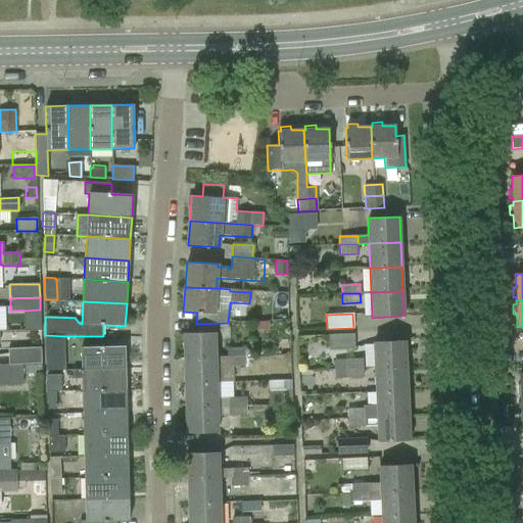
[(183,360),(216,359),(215,333),(182,334),(183,360)]
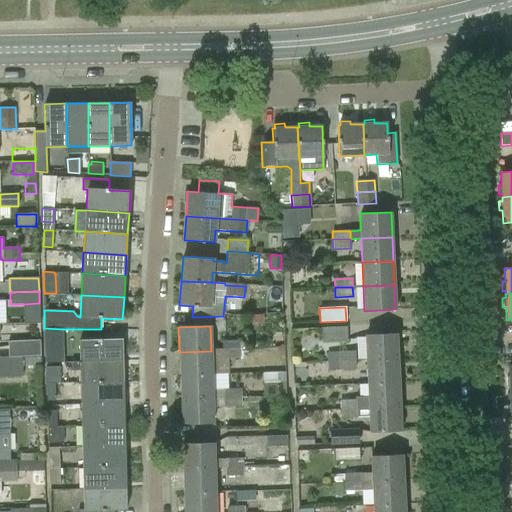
[(321,327),(322,341),(347,340),(346,326),(321,327)]
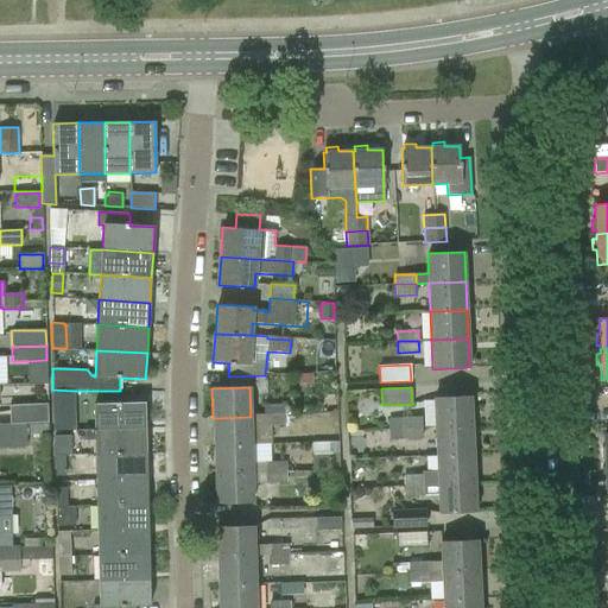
[(52,390),(54,393),(54,404),(74,404),(74,393),(74,391),(52,390)]
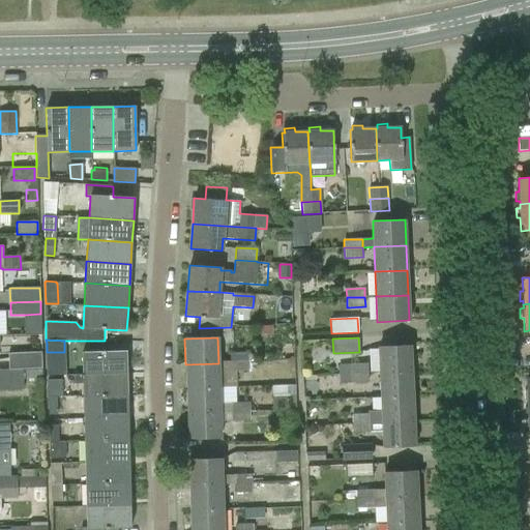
[(294,345),(284,345),(284,360),(294,359),(294,345)]
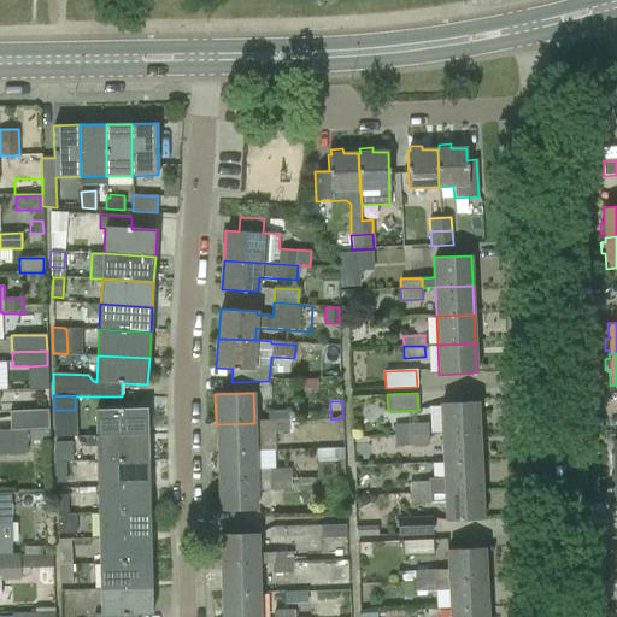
[(442,434),(480,432),(479,403),(440,404),(442,434)]
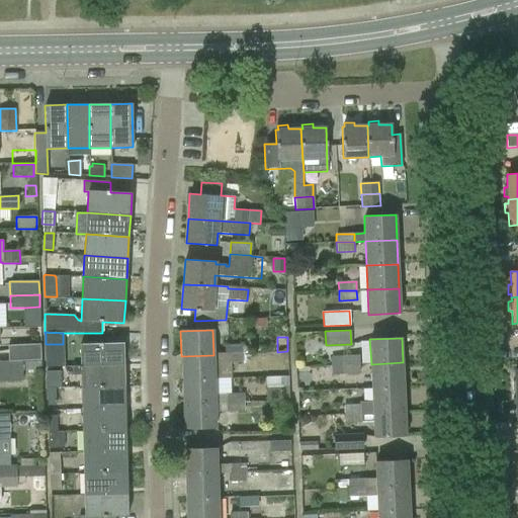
[(81,344),(81,366),(124,366),(123,343),(81,344)]
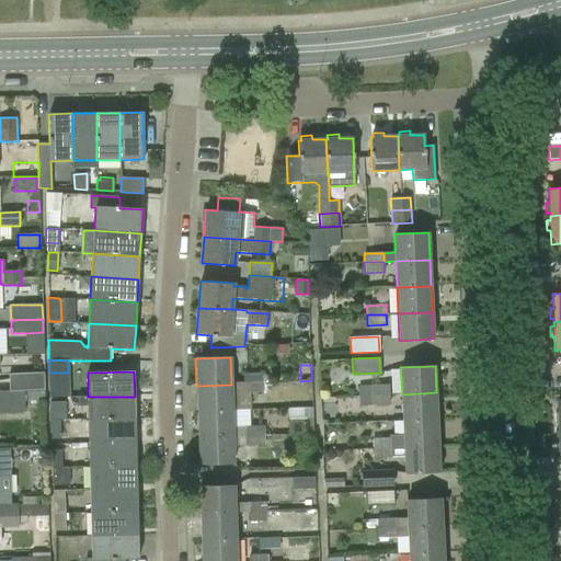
[(23,390),(44,390),(44,373),(9,375),(9,390),(23,390)]
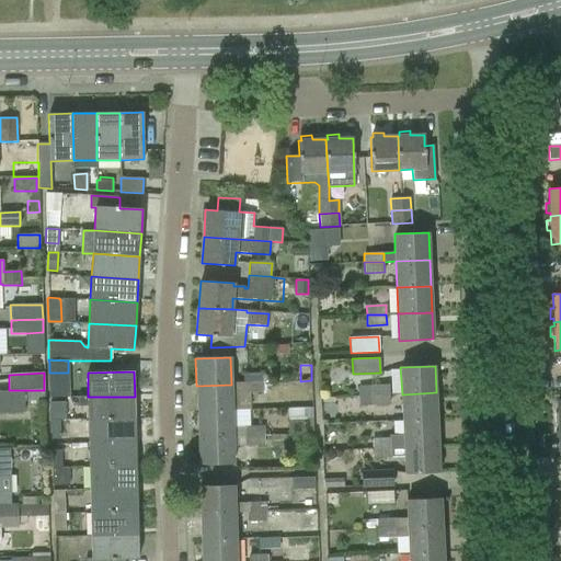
[(262,374),(250,374),(250,384),(263,384),(262,374)]
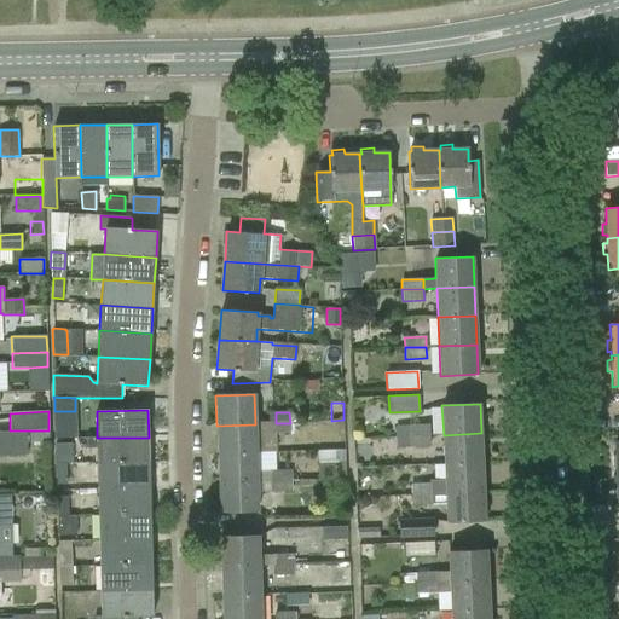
[(276,434),(290,434),(290,423),(276,423),(276,434)]
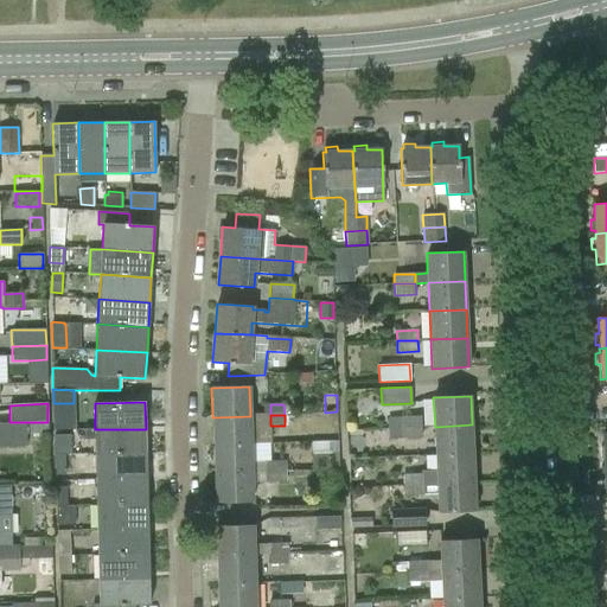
[(213,446),(250,445),(250,416),(212,417),(213,446)]
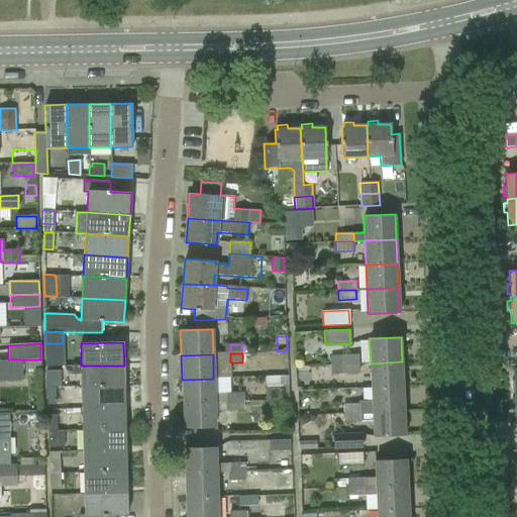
[(358,354),(330,355),(330,365),(358,364),(358,354)]
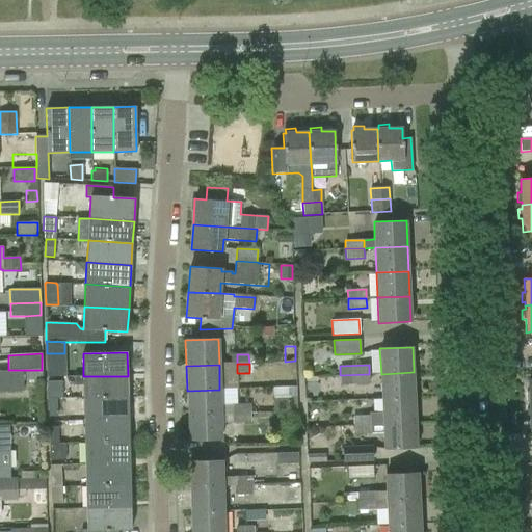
[(0,392),(23,391),(22,370),(8,370),(8,371),(0,371),(0,392)]
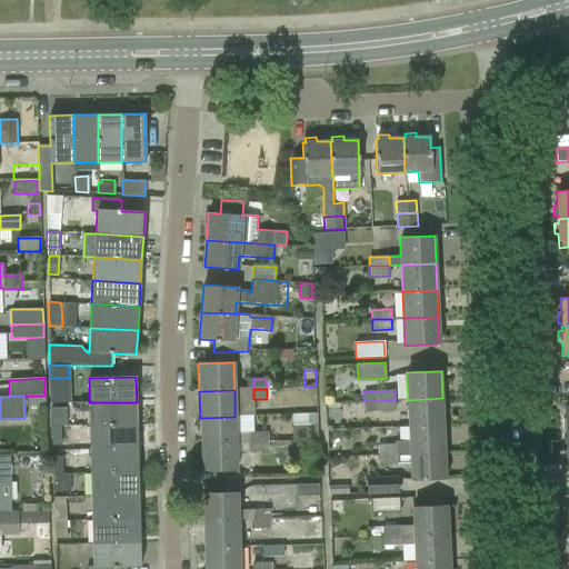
[(409,426),(443,425),(442,398),(408,400),(409,426)]
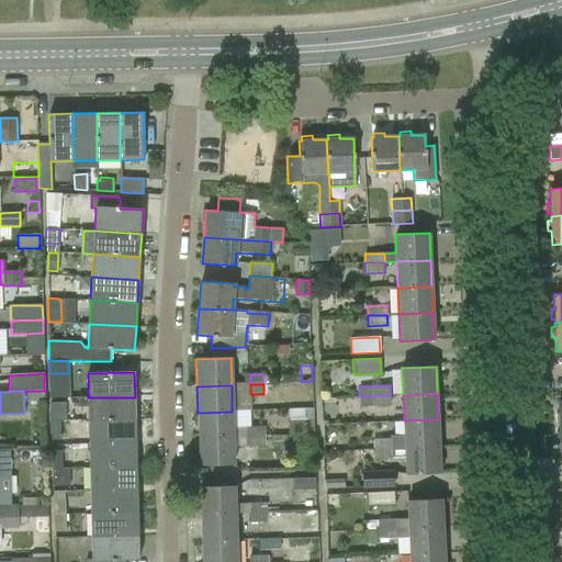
[(360,407),(391,406),(390,395),(359,396),(360,407)]
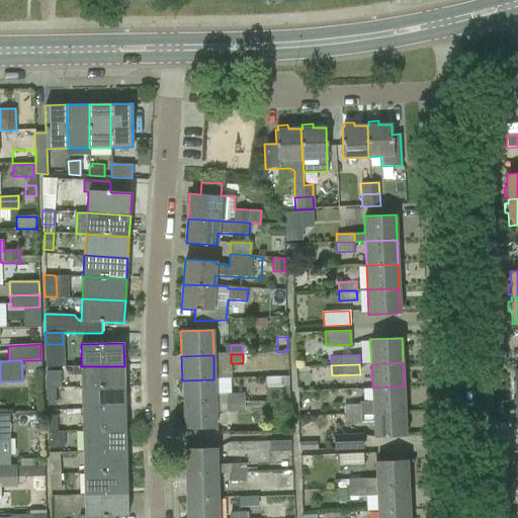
[(82,387),(124,386),(124,366),(81,366),(72,366),(72,375),(81,375),(82,387)]
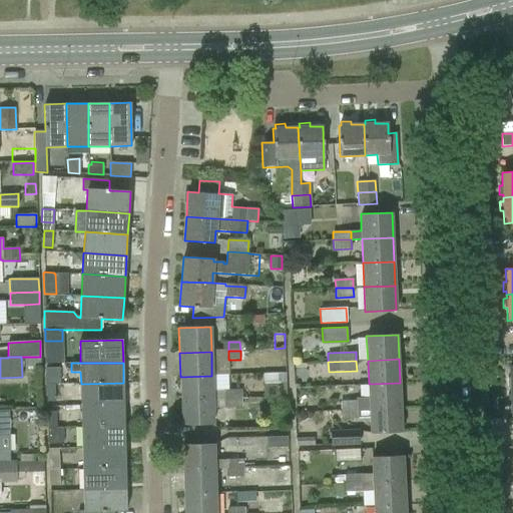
[(59,368),(45,368),(46,385),(54,385),(54,384),(60,384),(59,368)]
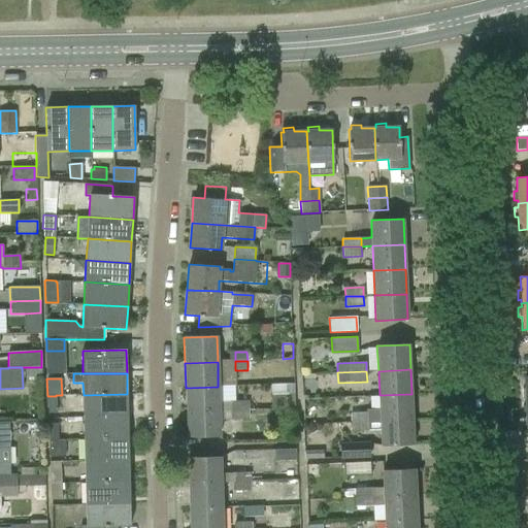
[(187,413),(219,411),(218,387),(186,388),(187,413)]
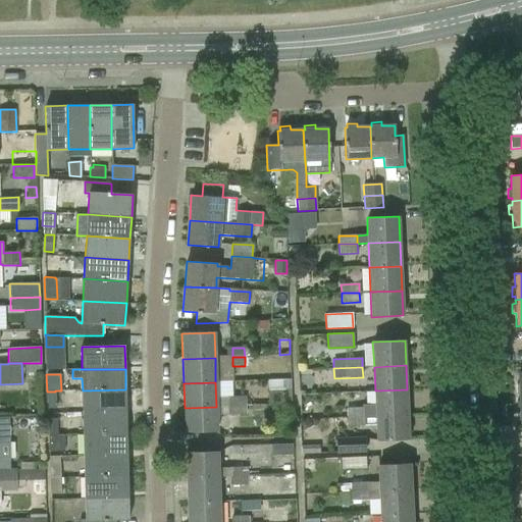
[(125,389),(83,390),(83,412),(126,411),(125,389)]
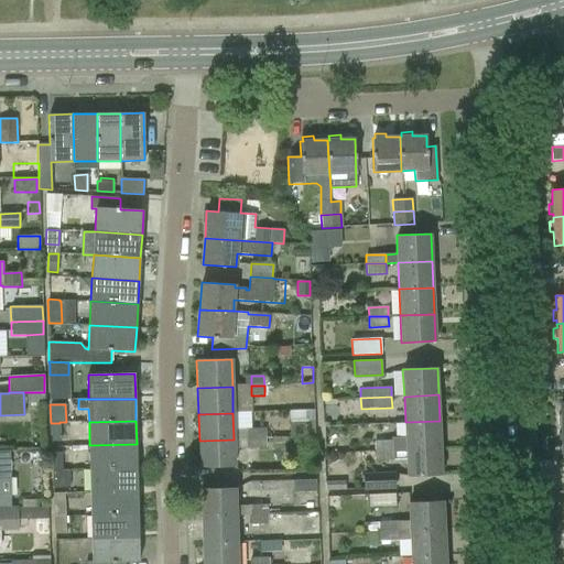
[(314,421),(290,422),(290,437),(315,436),(314,421)]
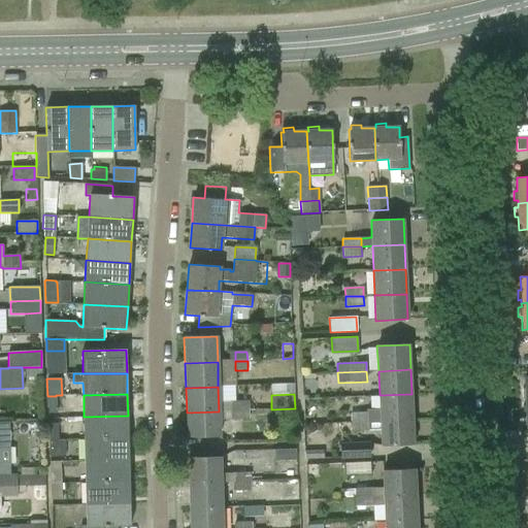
[(411,394),(380,395),(380,411),(381,420),(413,419),(411,394)]
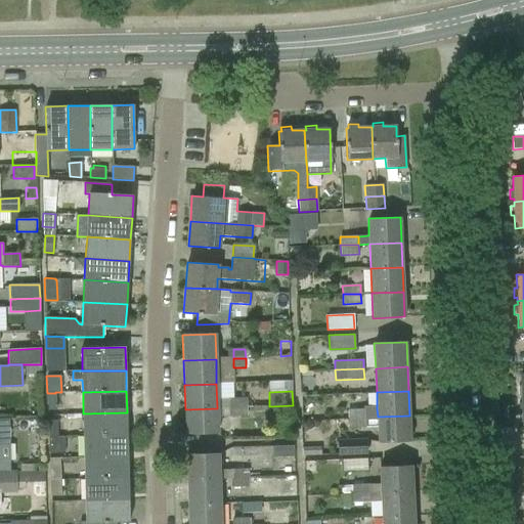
[(48,410),(56,409),(55,393),(47,393),(48,410)]
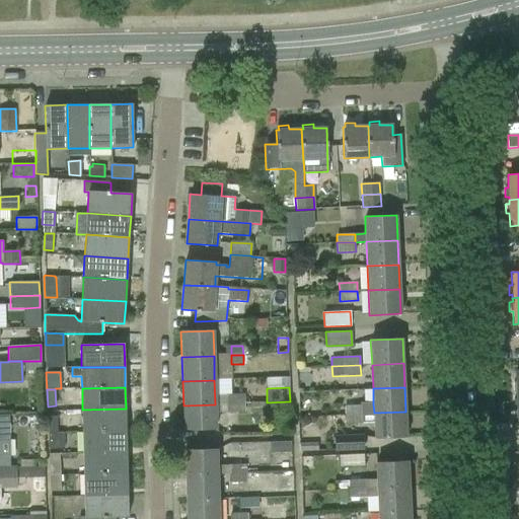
[(244,403),(249,403),(249,394),(227,394),(227,404),(244,403)]
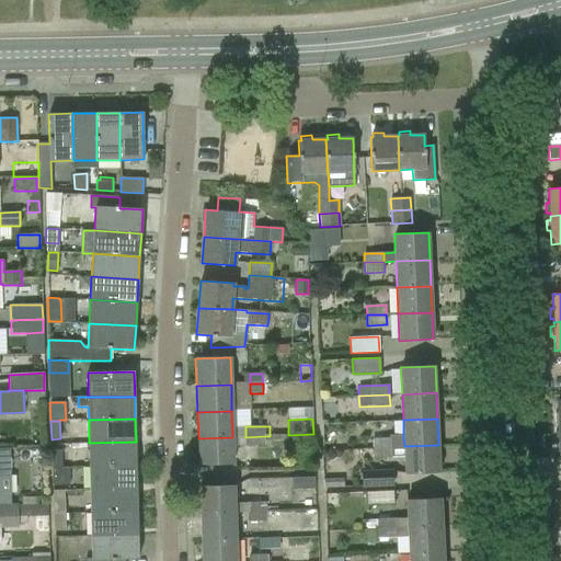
[(245,437),(244,437),(244,446),(264,446),(264,436),(245,437)]
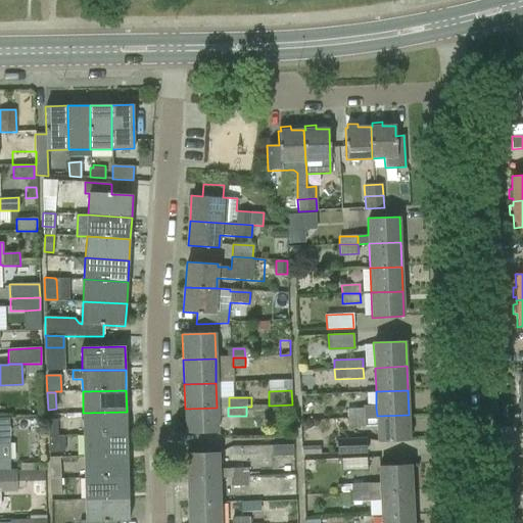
[(217,408),(185,409),(185,434),(218,433),(217,408)]
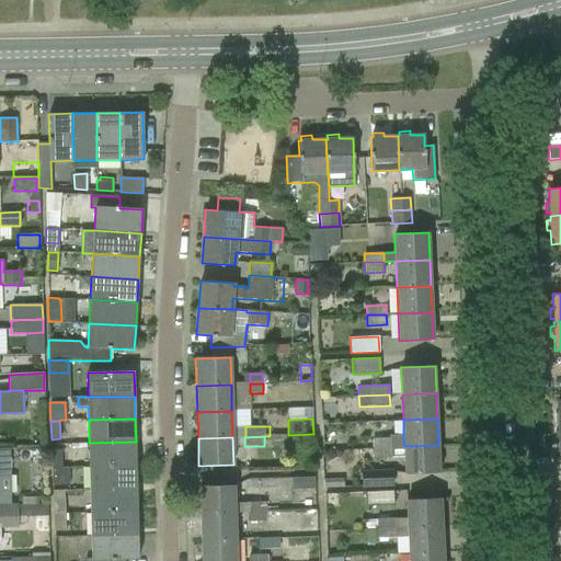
[(373,438),(373,445),(373,447),(391,447),(390,438),(373,438)]
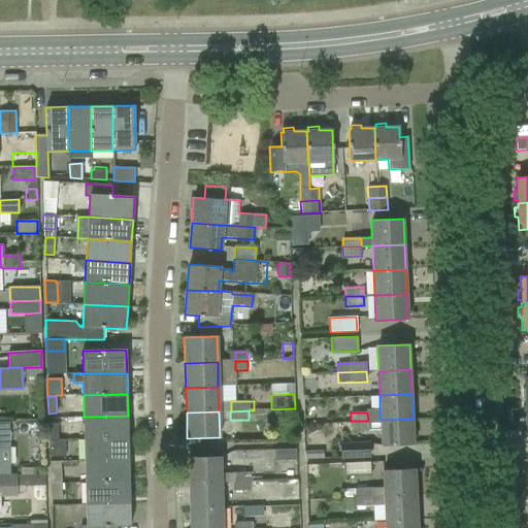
[(128,416),(84,417),(85,439),(128,438),(128,416)]
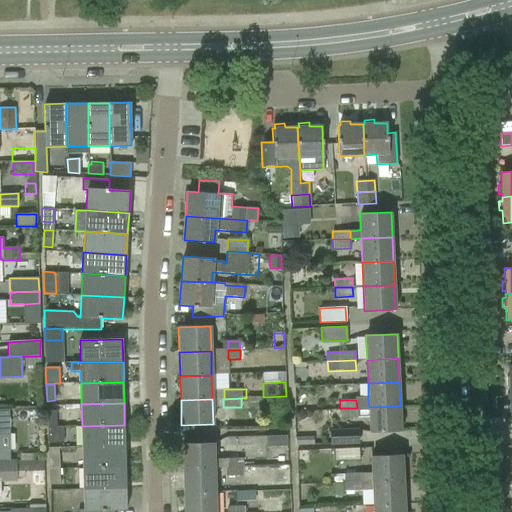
[(357,418),(357,417),(357,408),(340,408),(340,406),(327,407),(328,419),(357,418)]
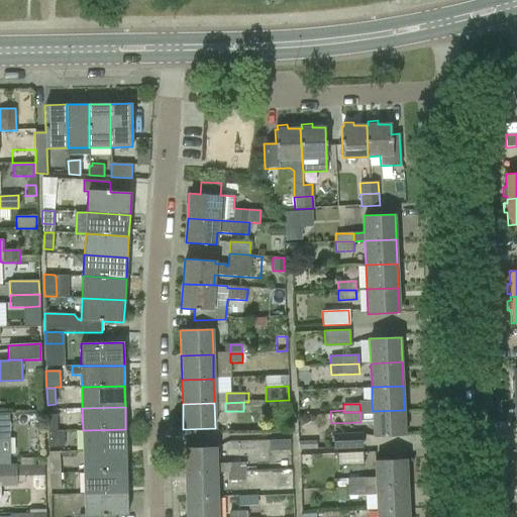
[(373,411),(360,412),(360,421),(373,420),(374,436),(405,434),(404,410),(373,411)]
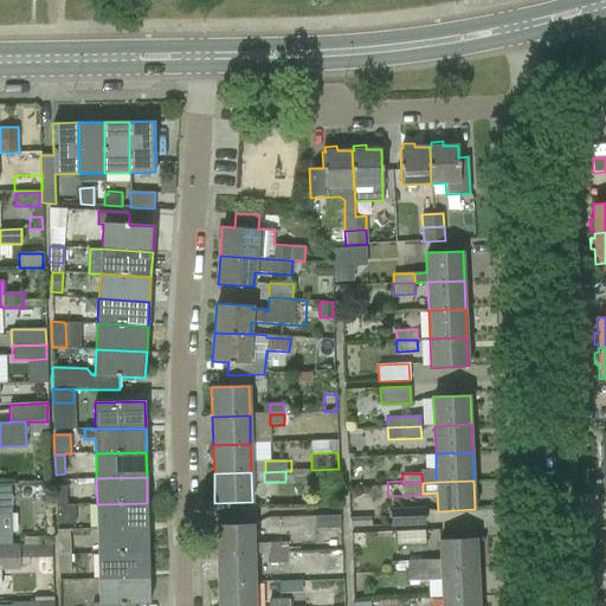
[(0,546),(13,546),(13,545),(12,484),(0,484),(0,546)]
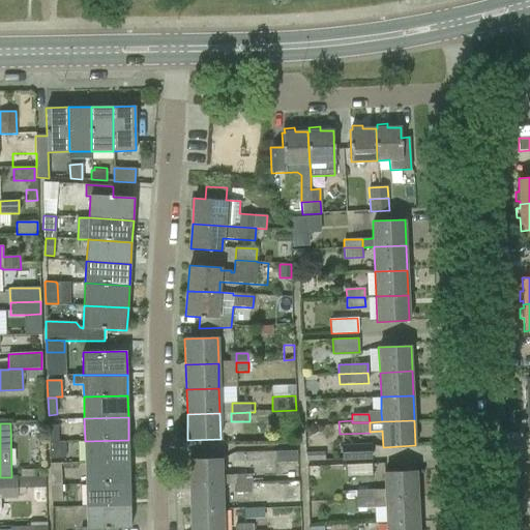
[(58,425),(49,425),(49,441),(58,441),(58,425)]
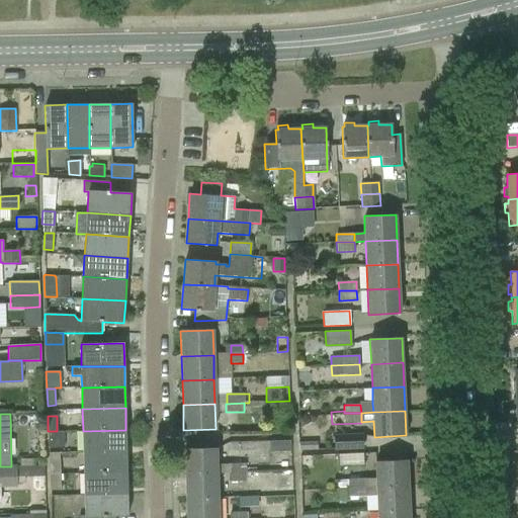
[(125,430),(83,431),(84,452),(126,451),(125,430)]
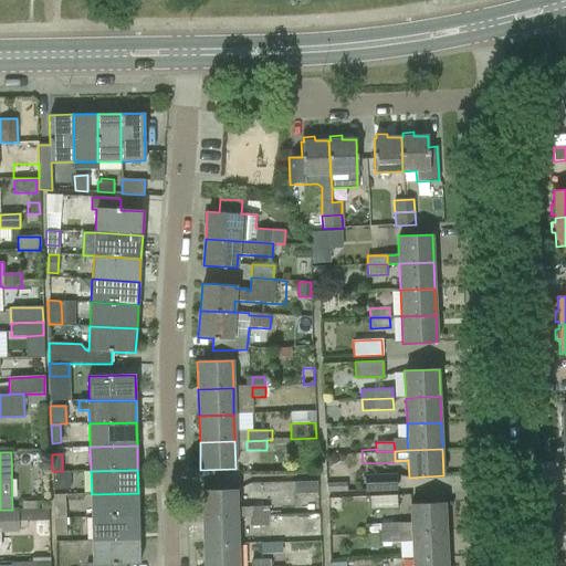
[(53,490),(70,489),(70,472),(62,472),(62,471),(52,471),(53,490)]
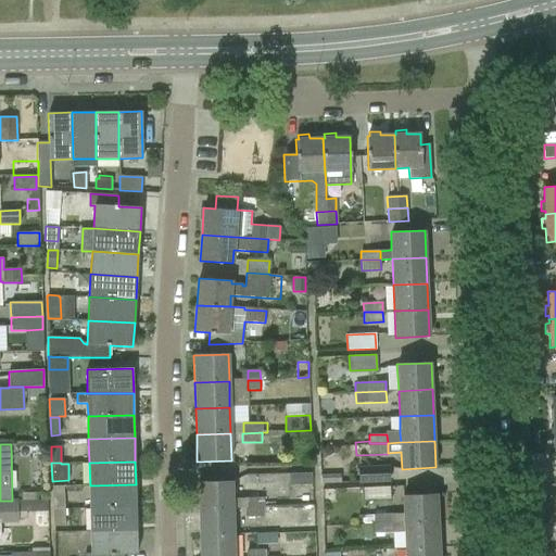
[(358,482),(390,482),(389,466),(358,467),(358,482)]
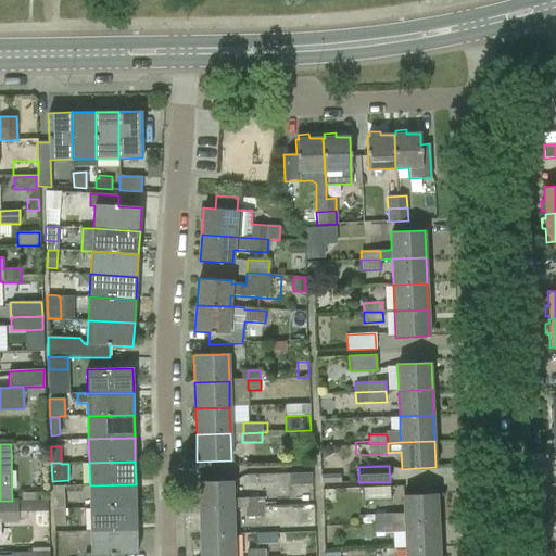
[(312,474),(289,474),(289,485),(312,484),(312,474)]
